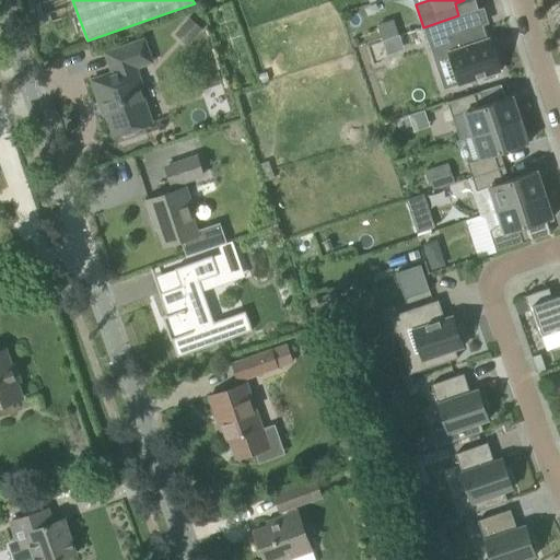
[(464,32),(458,15),(423,27),(432,53),(448,47),(461,84),(480,78),(483,81),(496,77),(497,72),(500,71),(492,48),(490,48),(482,25),(464,32)]
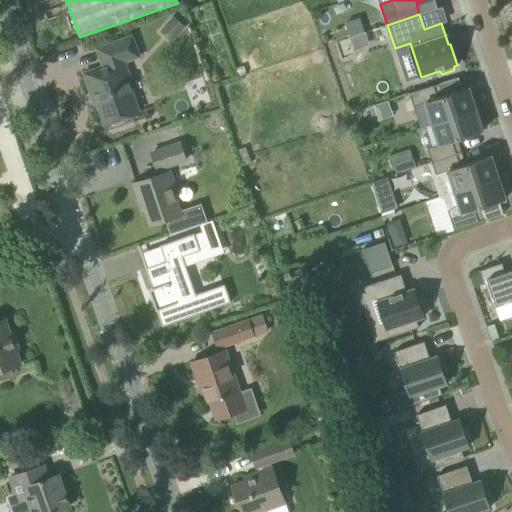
[(355,50),(369,44),(365,32),(350,37),(355,50)]
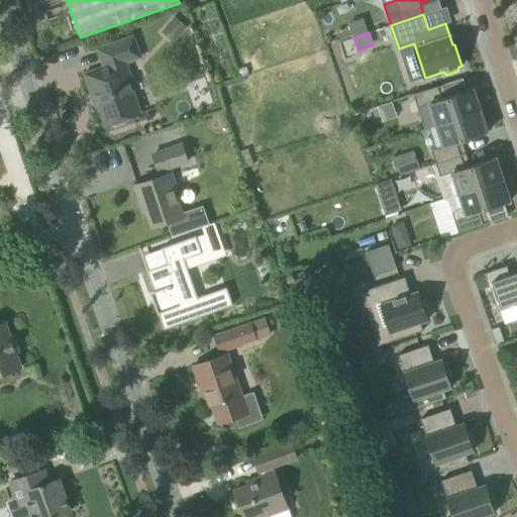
[(133,37),(99,49),(105,68),(86,74),(93,95),(96,94),(106,125),(111,123),(115,126),(123,123),(124,118),(139,113),(126,76),(129,75),(125,62),(139,57),(133,37)]
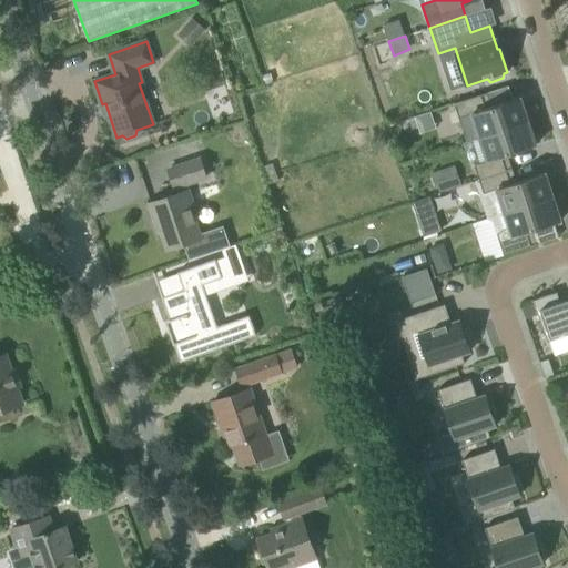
[(230,87),(211,90),(214,114),(233,112),(230,87)]
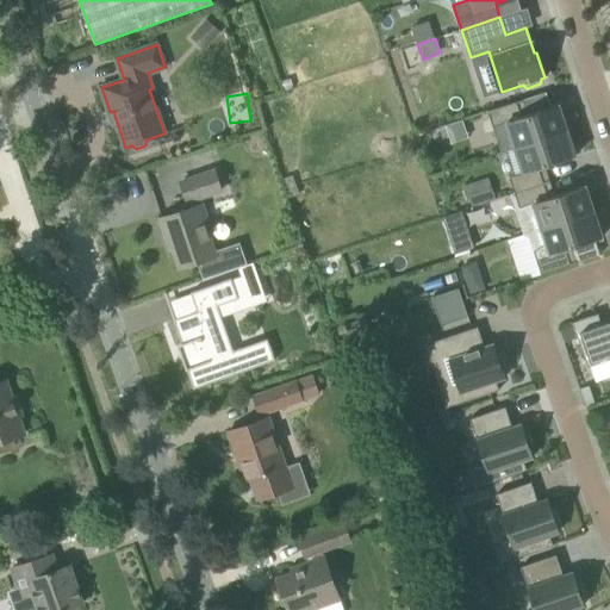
[(508,122),(516,148),(567,130),(559,105),(522,117),(521,114),(520,114),(516,104),(523,101),(523,99),(487,111),(493,126),(508,122)]
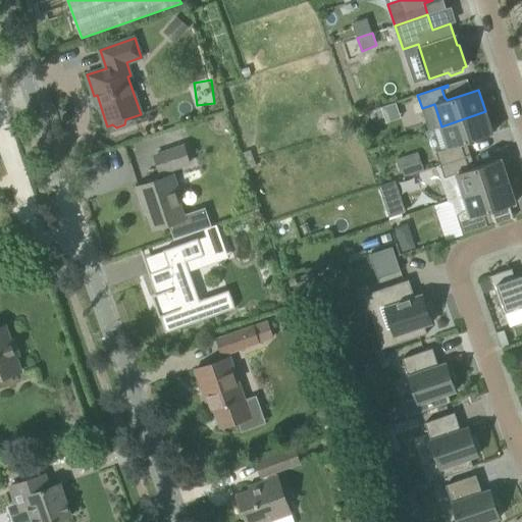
[(385,122),(380,108),(375,110),(380,124),(385,122)]
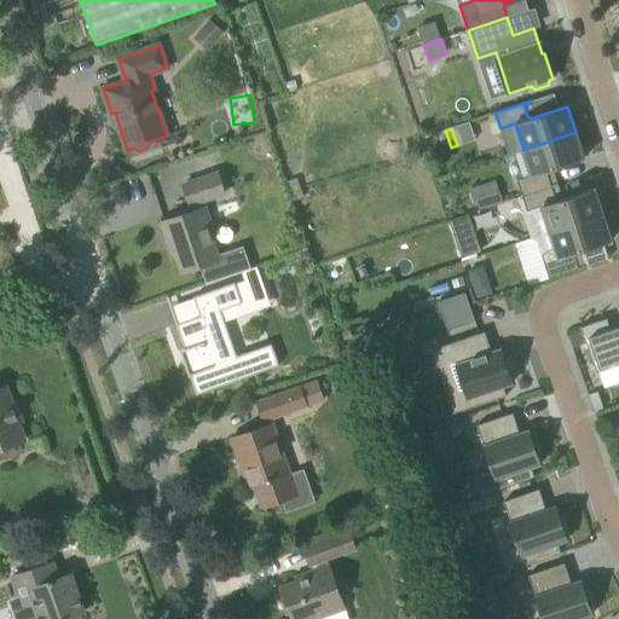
[(584,158),(576,132),(524,150),(532,175),(518,180),(522,196),(557,184),(550,185),(545,173),(547,171),(584,158)]
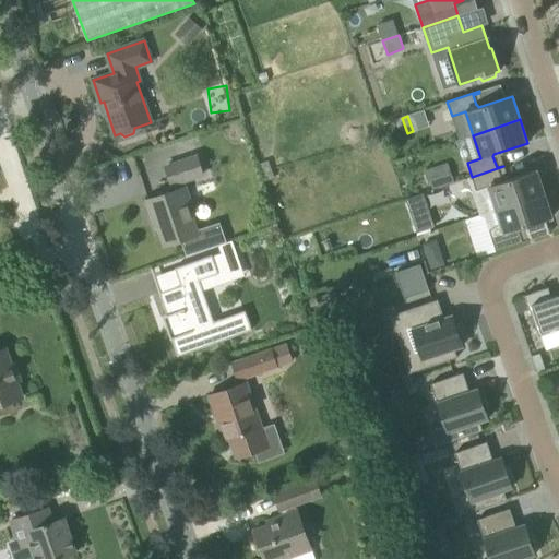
[(166,167),(167,170),(171,185),(203,174),(197,156),(166,167)]
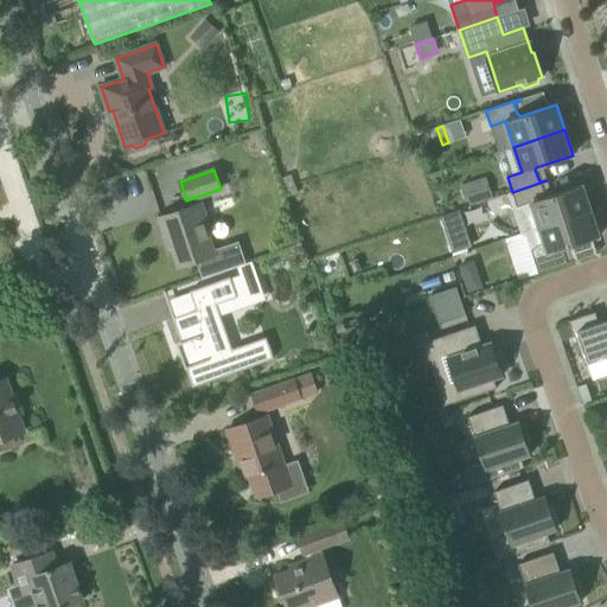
[(462,180),(467,203),(491,198),(487,176),(462,180)]
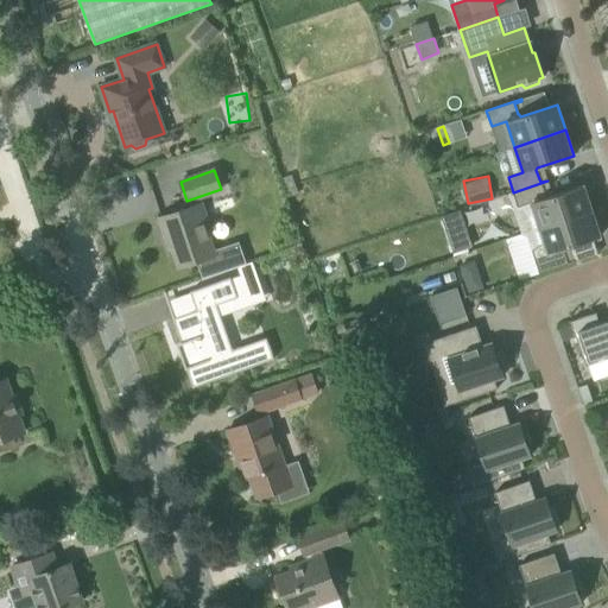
[(521,234),(593,210),(583,185),(546,197),(545,195),(544,195),(540,184),(549,182),(548,181),(513,192),(525,227),(521,234)]
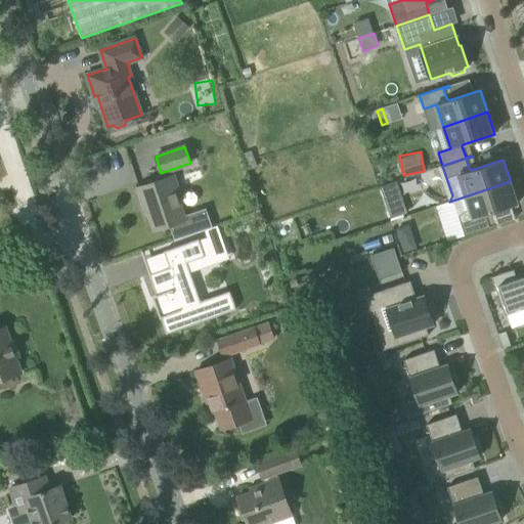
[(206,209),(184,216),(177,193),(179,193),(173,175),(137,188),(143,206),(145,205),(154,230),(170,225),(175,239),(204,229),(212,227),(206,209)]
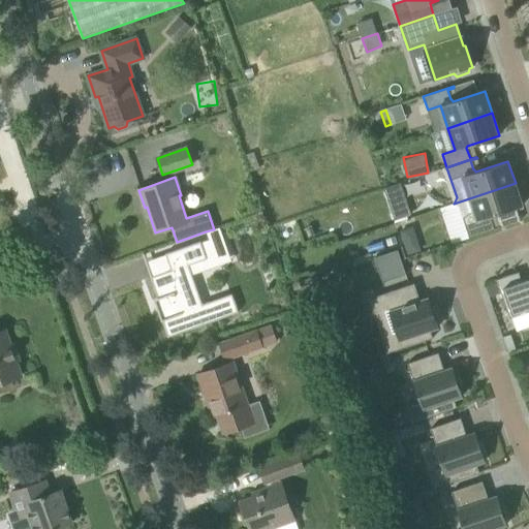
[(400,182),(385,185),(394,218),(408,214),(400,182)]
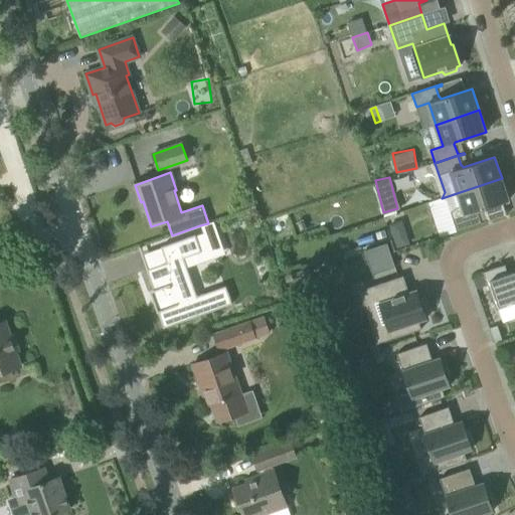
[(508,200),(502,178),(442,198),(447,201),(451,212),(457,231),(487,221),(487,220),(480,222),(477,213),(478,212),(477,211),(508,200)]
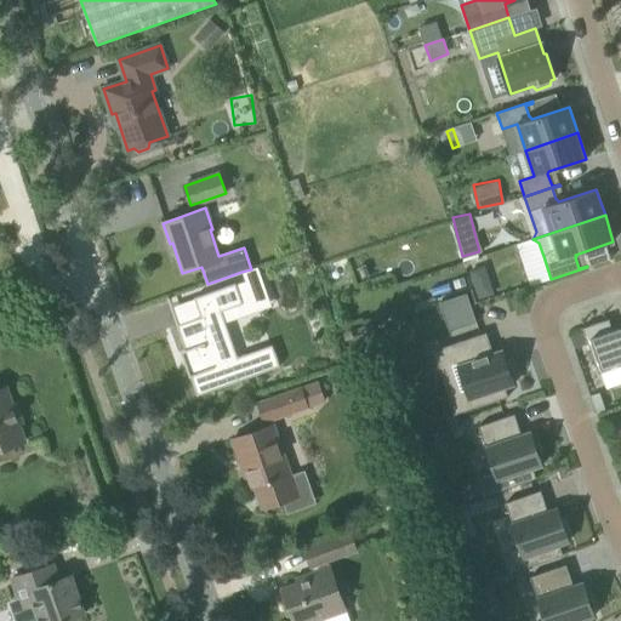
[(480,298),(496,291),(484,263),(468,269),(480,298)]
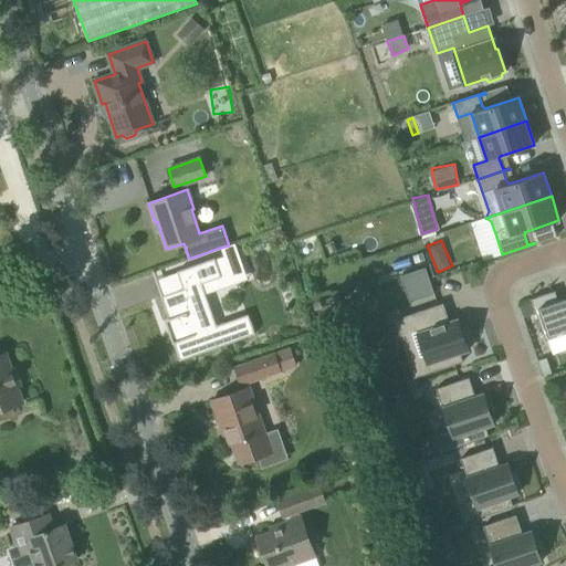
[(223,255),(226,263),(240,258),(234,243),(229,245),(220,248),(223,255)]
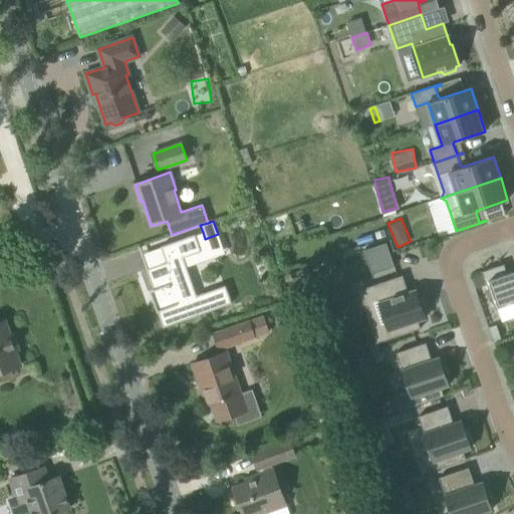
[(158,312),(164,327),(232,303),(226,286),(197,296),(184,258),(201,252),(195,235),(161,247),(167,263),(147,270),(159,303),(155,305),(158,312)]
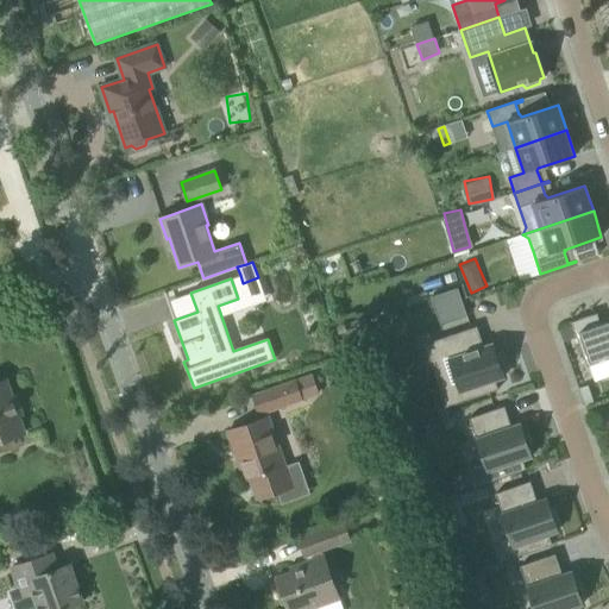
[(468,315),(457,286),(431,295),(435,312),(444,308),(449,322),(468,315)]
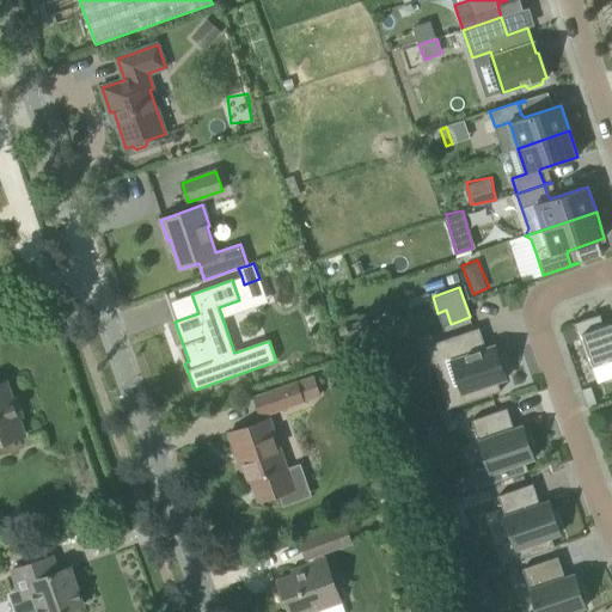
[(433,297),(414,300),(418,329),(438,325),(433,297)]
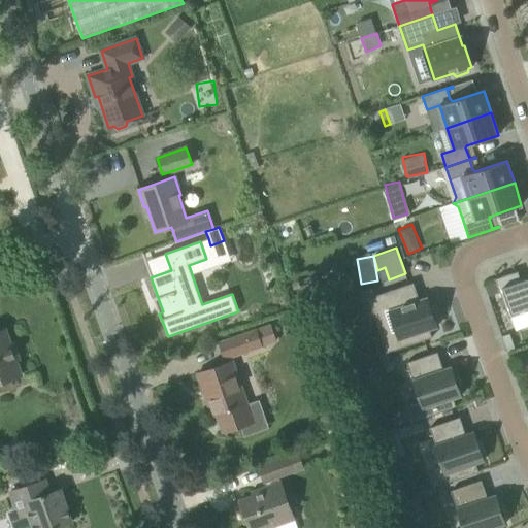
[(527,278),(521,282),(518,271),(495,278),(496,283),(500,292),(508,318),(527,310),(527,278)]
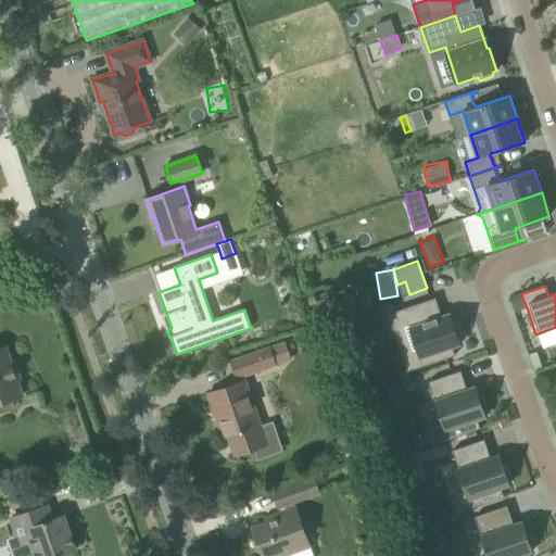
[(436,298),(388,314),(392,329),(408,324),(418,351),(402,356),(407,371),(455,355),(452,346),(460,343),(457,336),(460,335),(455,320),(453,321),(450,313),(442,316),(436,298)]
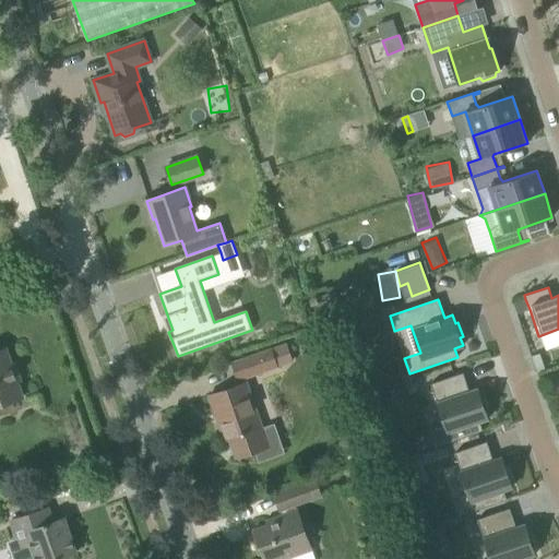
[(516,313),(530,309),(525,299),(513,304),(516,313)]
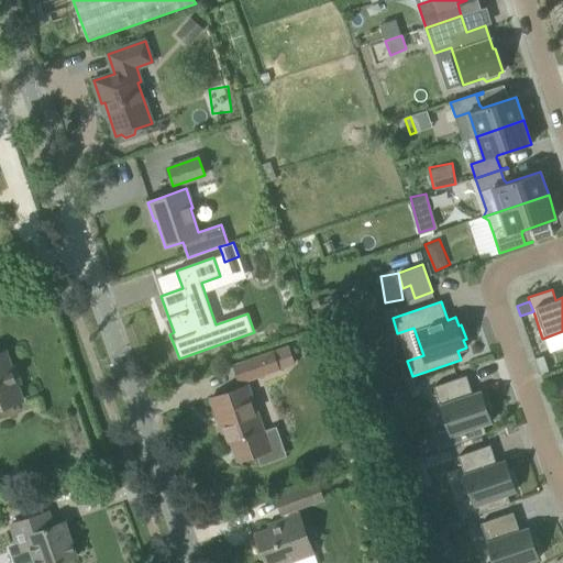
[(239,384),(279,370),(296,364),(289,346),(274,352),(233,365),(239,384)]
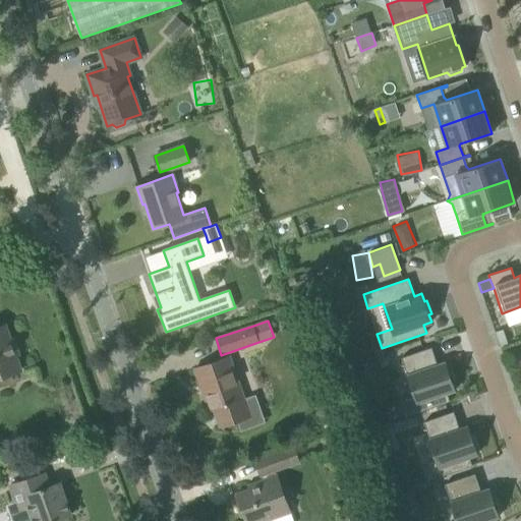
[(0,378),(21,370),(16,356),(19,354),(13,339),(10,340),(5,325),(0,327),(0,378)]
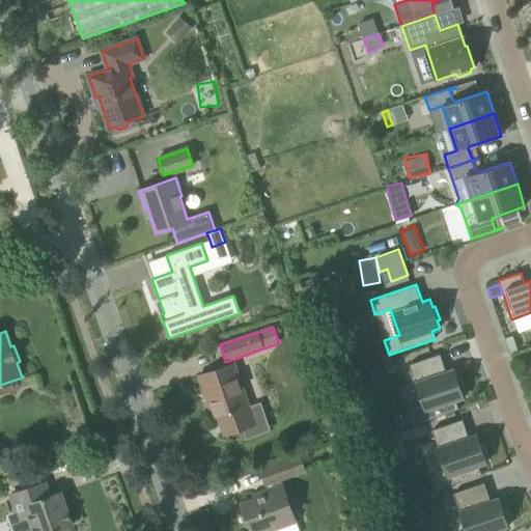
[(459,375),(448,380),(440,354),(410,364),(423,404),(408,410),(413,423),(413,425),(458,409),(455,400),(464,398),(462,391),(464,390),(459,375)]
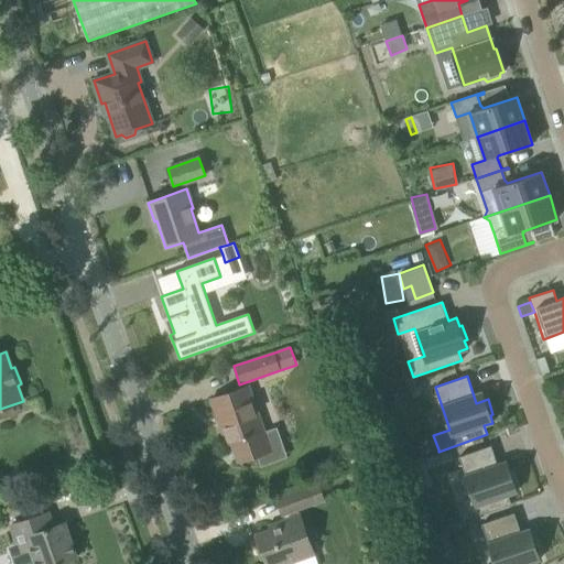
[(246,387),(232,391),(212,399),(219,420),(224,418),(239,462),(270,452),(263,432),(262,433),(246,387)]
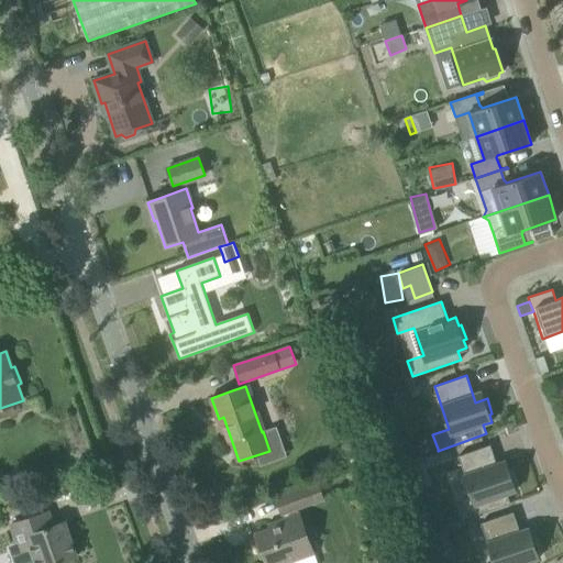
[(438,449),(432,434),(417,440),(421,454),(438,449)]
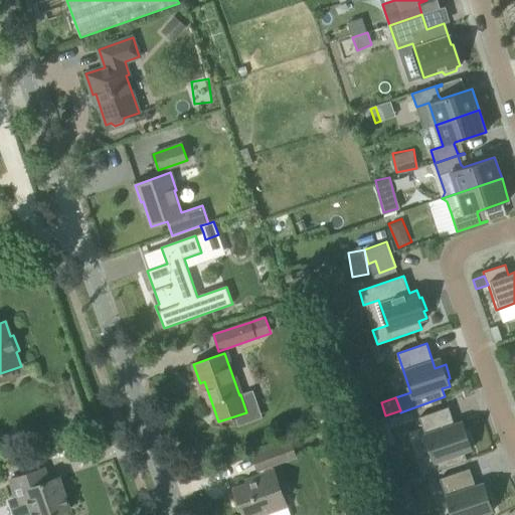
[(467,427),(464,428),(462,421),(454,423),(448,406),(418,416),(424,435),(432,456),(417,461),(421,475),(467,460),(464,452),(472,450),(469,442),(472,442),(467,427)]
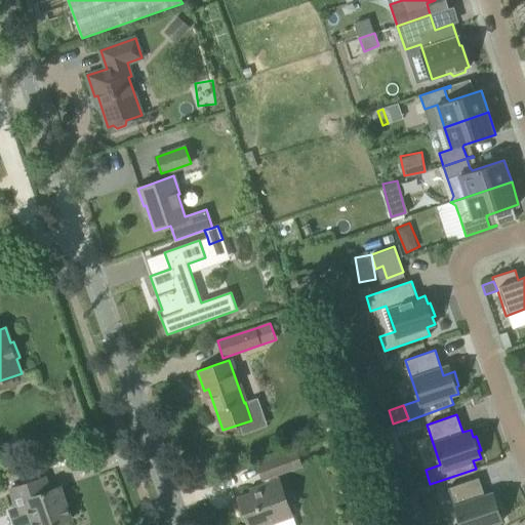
[(248,524),(266,524),(270,524),(293,516),(279,478),(278,478),(277,476),(304,467),(297,450),(258,465),(266,484),(260,486),(263,489),(238,498),(248,524)]
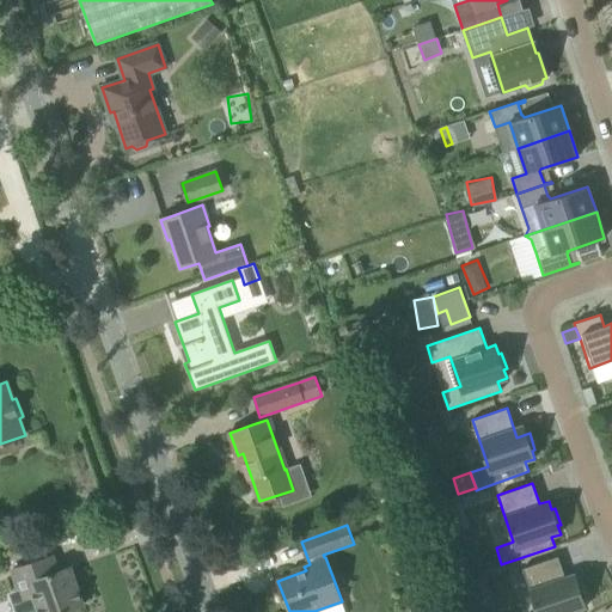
[(57,571),(53,556),(12,570),(22,597),(34,592),(40,611),(63,611),(84,605),(71,567),(57,571)]
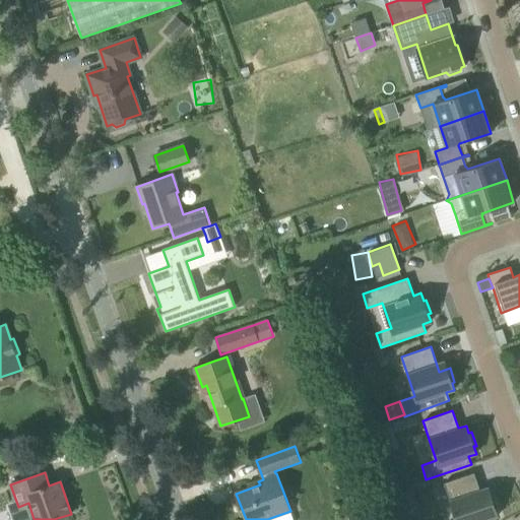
[(474,472),(444,482),(456,519),(490,519),(490,518),(498,516),(495,509),(498,508),(493,494),(491,495),(488,488),(479,491),(474,472)]
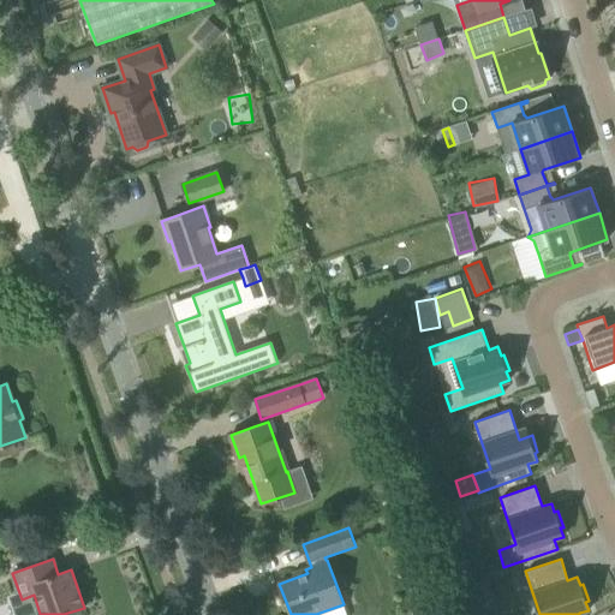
[(488,591),(484,578),(466,584),(471,597),(488,591)]
